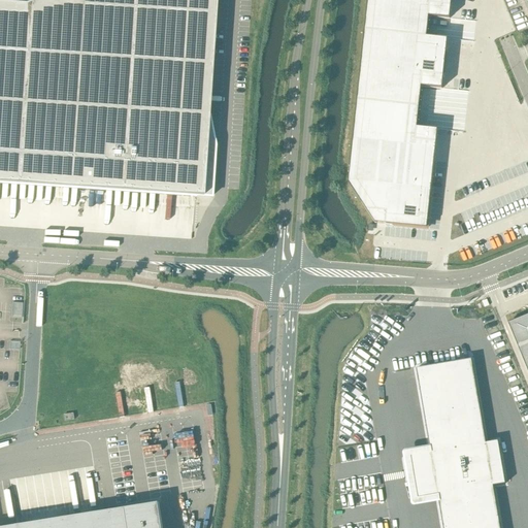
[(213,155),(205,154),(215,0),(41,0),(24,5),(0,3),(0,183),(210,197),(213,155)]
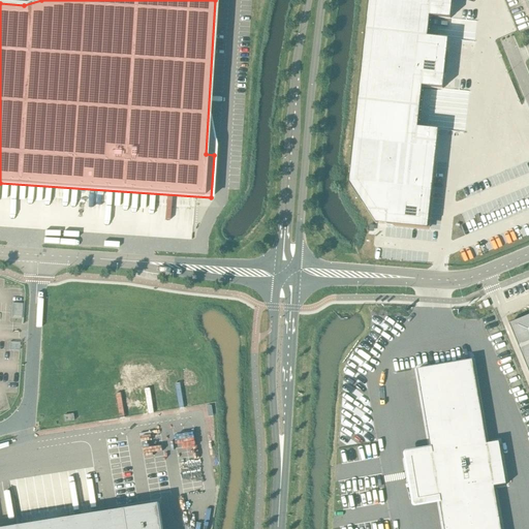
[(368,0),(365,30),(428,36),(430,17),(450,19),(452,0),(368,0)]
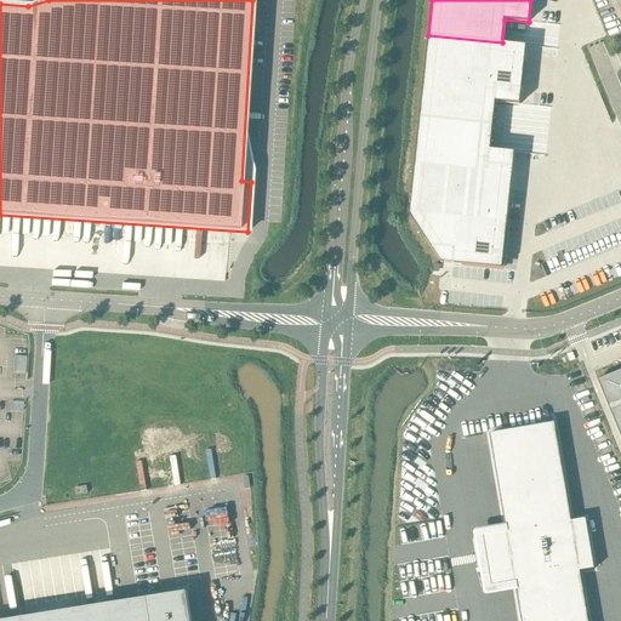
[(428,35),(420,117),(494,124),(496,102),(520,104),(524,66),(527,45),(502,43),(428,35)]
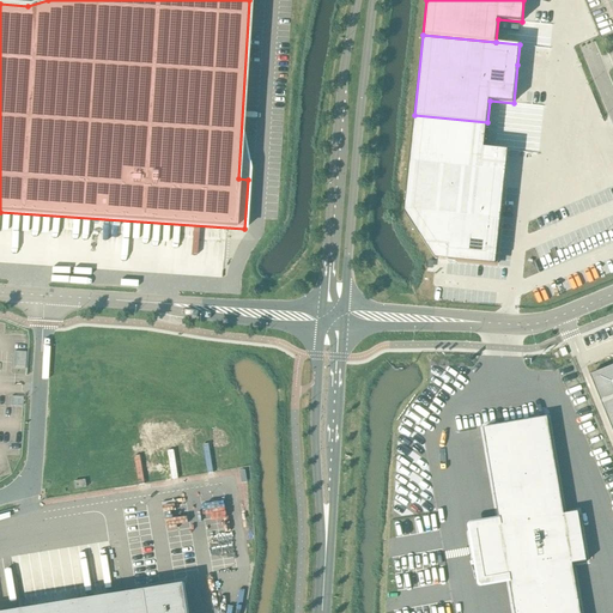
[(414,115),(404,212),(435,259),(496,266),(508,150),(484,147),(487,122),(414,115)]
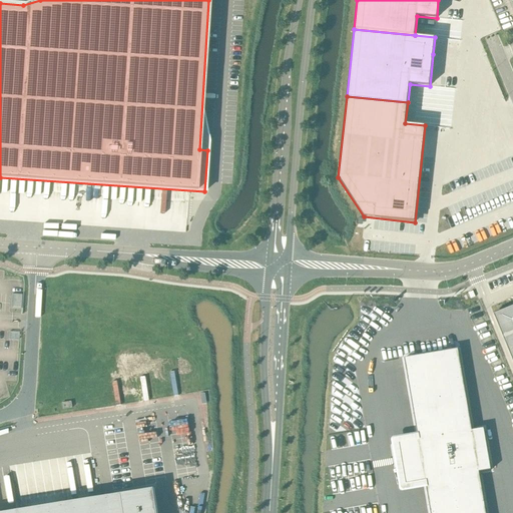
[(512,306),(494,315),(512,361),(512,306)]
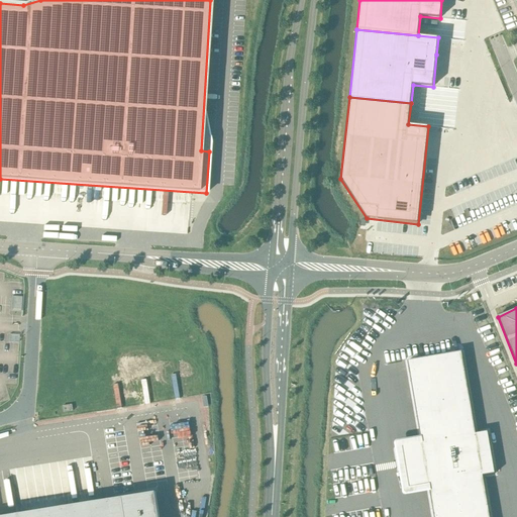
[(395,443),(395,444),(403,493),(403,494),(404,494),(404,495),(405,495),(406,495),(429,492),(433,516),(489,516),(483,476),(495,474),(488,431),(476,433),(461,351),(407,360),(420,436),(398,440),(397,440),(396,441),(395,442),(395,443)]
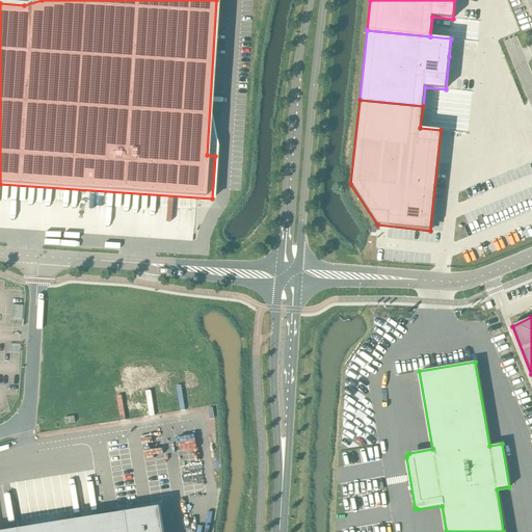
[(163,531),(160,506),(125,512),(0,531),(163,531)]
